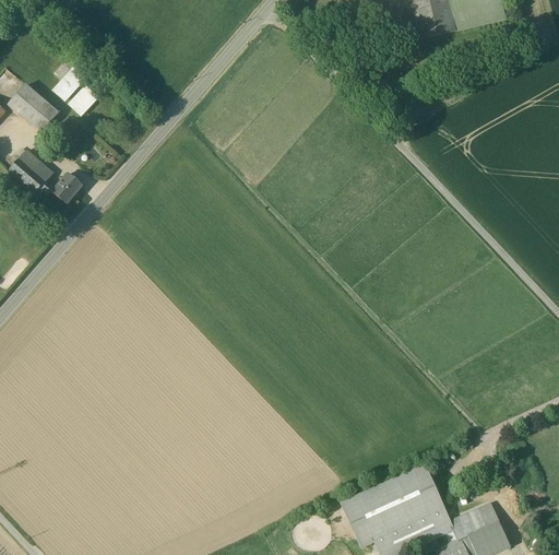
[(412,0),(419,37),(453,30),(447,0),(412,0)]
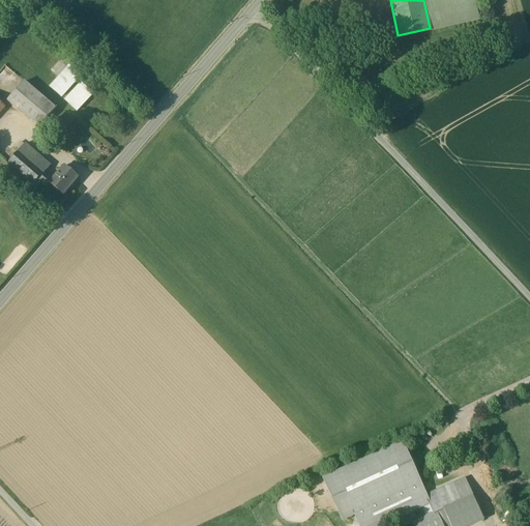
[(423,0),(430,28),(476,17),(472,0),(423,0)]
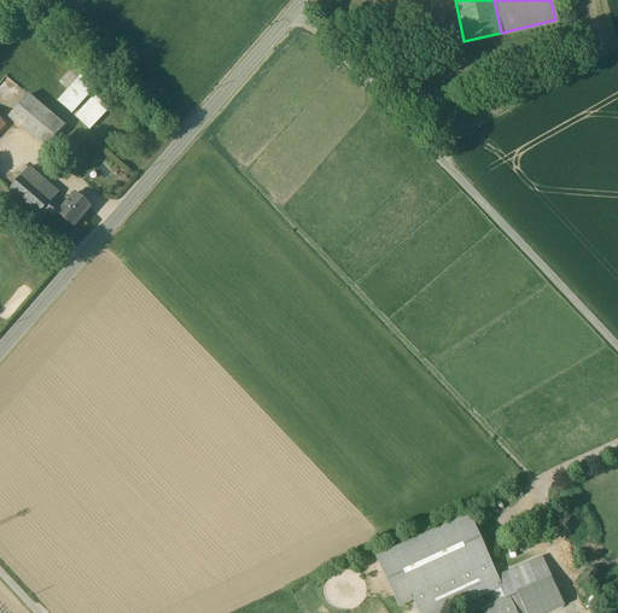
[(93,85),(81,73),(73,65),(59,79),(68,87),(58,98),(71,110),(93,85)]
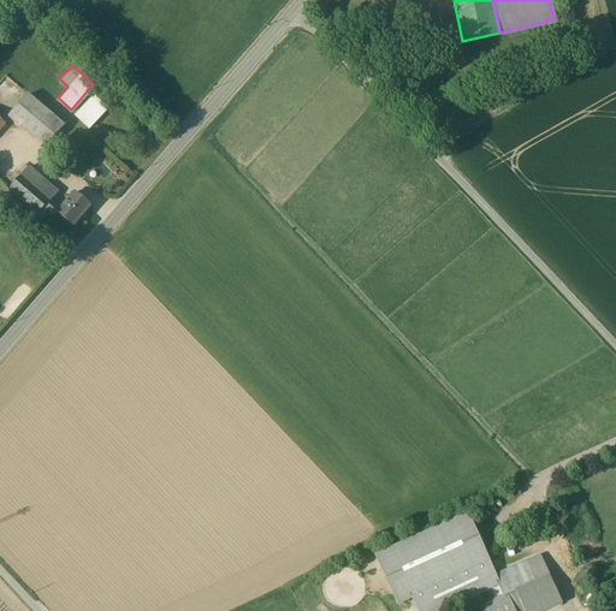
[(65,123),(28,92),(9,114),(45,146),(65,123)]
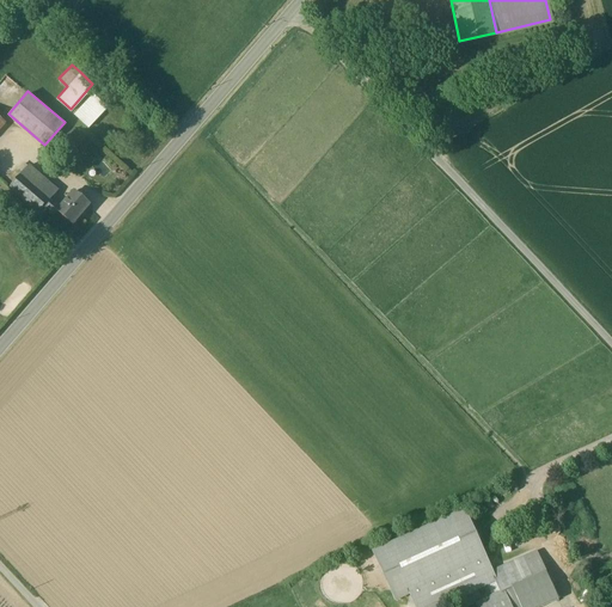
[(106,105),(93,92),(75,111),(89,123),(106,105)]
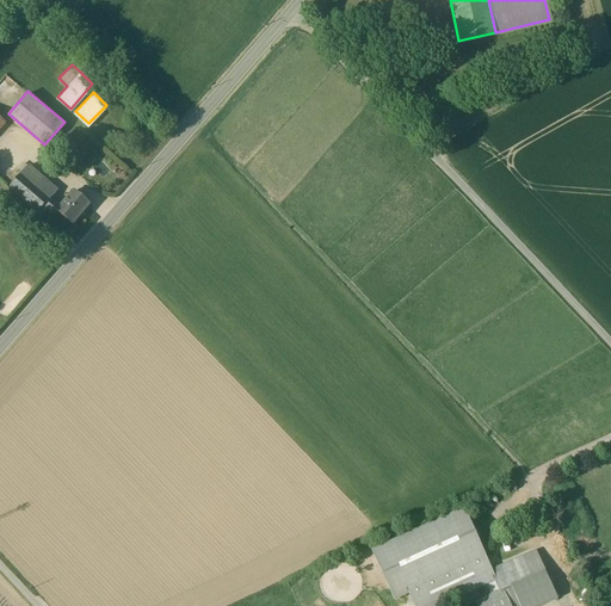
[(39,172),(29,162),(20,171),(32,181),(39,172)]
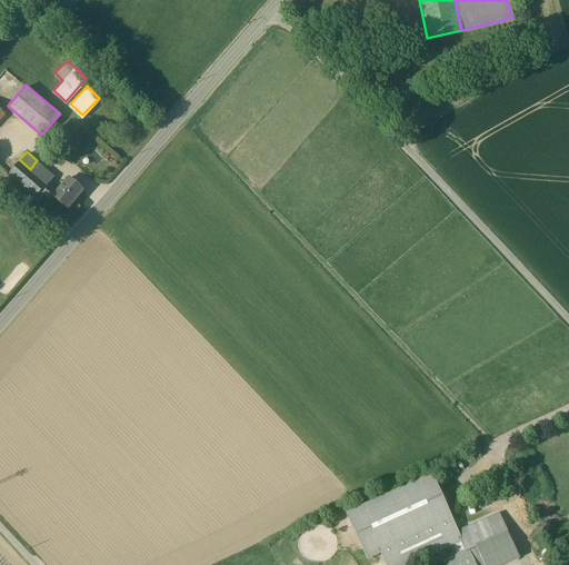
[(30,169),(19,159),(9,172),(39,198),(43,192),(50,198),(53,195),(52,194),(56,190),(40,177),(30,169)]
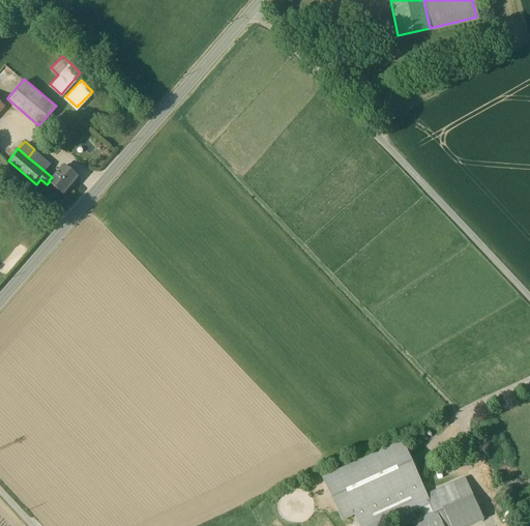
[(45,157),(34,149),(28,157),(37,165),(45,157)]
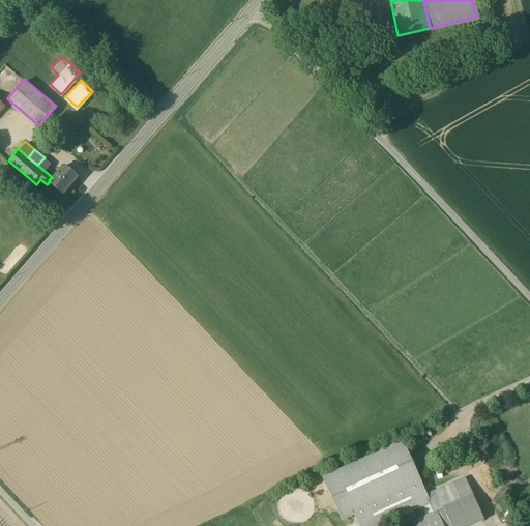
[(78,175),(64,163),(52,177),(49,180),(50,181),(63,193),(78,175)]
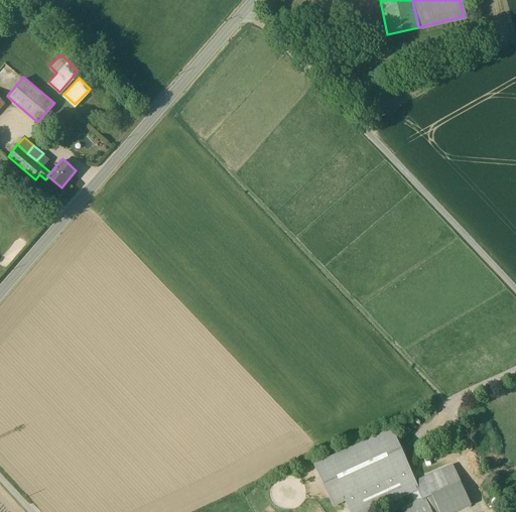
[(391,428),(315,464),(334,503),(346,497),(409,468),(391,428)]
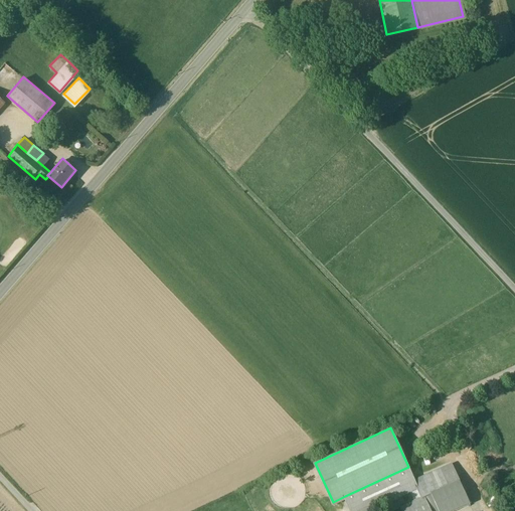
[(451,462),(413,478),(417,486),(416,486),(421,496),(427,493),(431,492),(460,479),(451,462)]
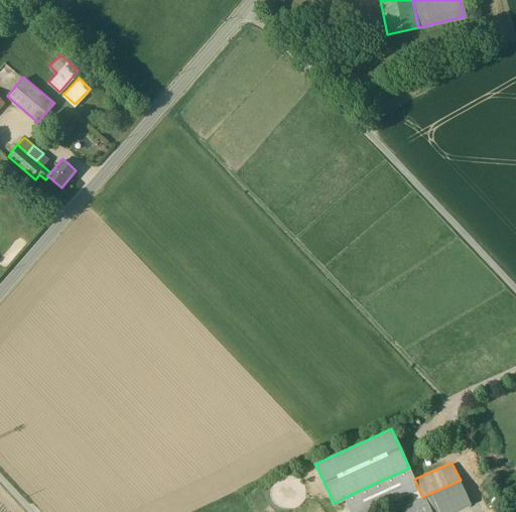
[(409,468),(346,497),(352,511),(362,511),(412,490),(417,487),(418,487),(414,479),(409,468)]
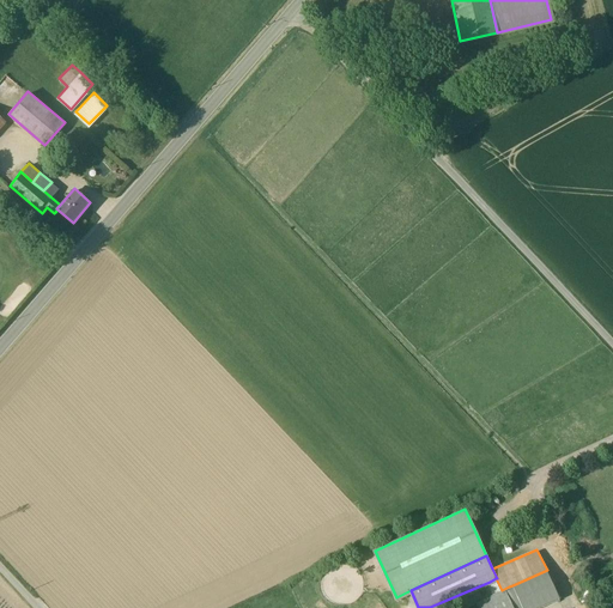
[(547,570),(513,585),(523,607),(535,607),(560,597),(547,570)]
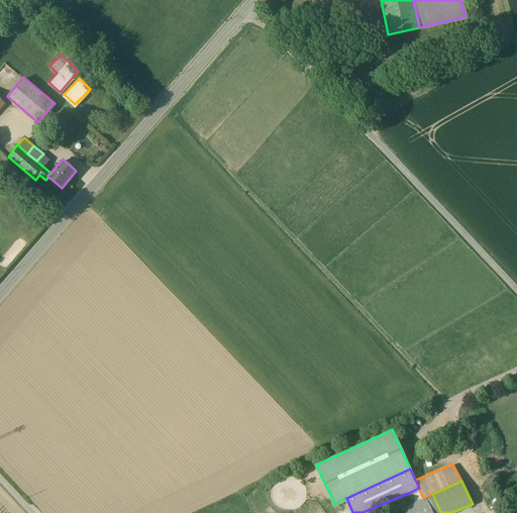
[(413,491),(418,501),(423,498),(418,488),(413,491)]
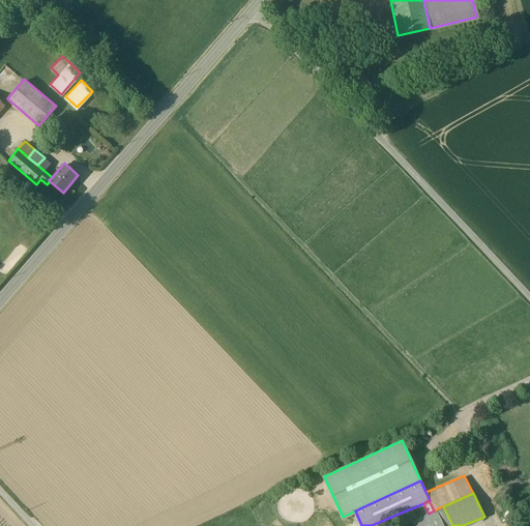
[(416,519),(419,525),(443,525),(447,524),(440,507),(434,510),(429,514),(416,519)]
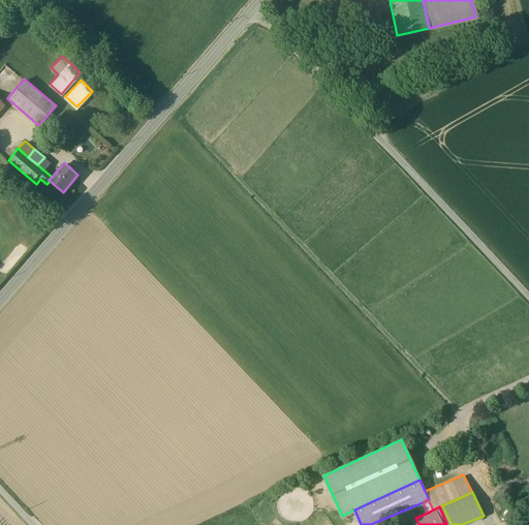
All buildings are outlined.
